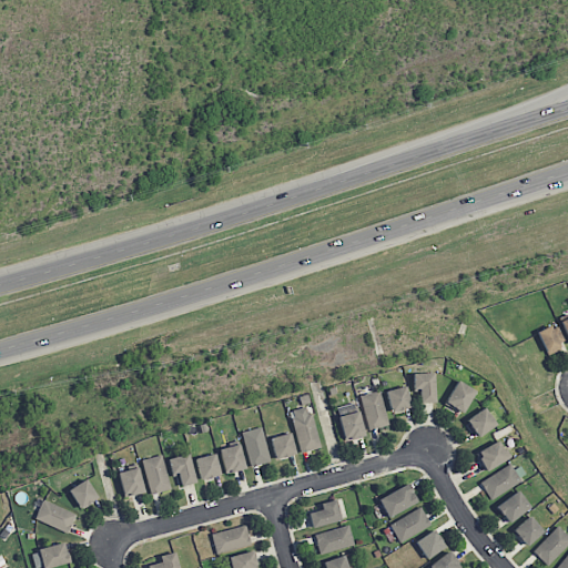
[(547,355),(560,348),(549,325),(536,332),(547,355)]
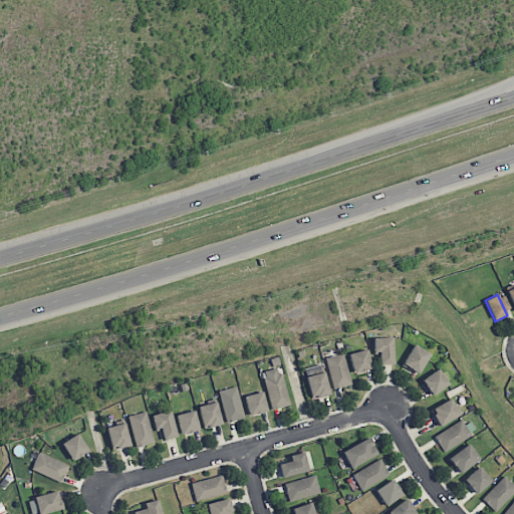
[(394,364),(393,336),(372,337),(372,352),(378,352),(379,364),(394,364)]
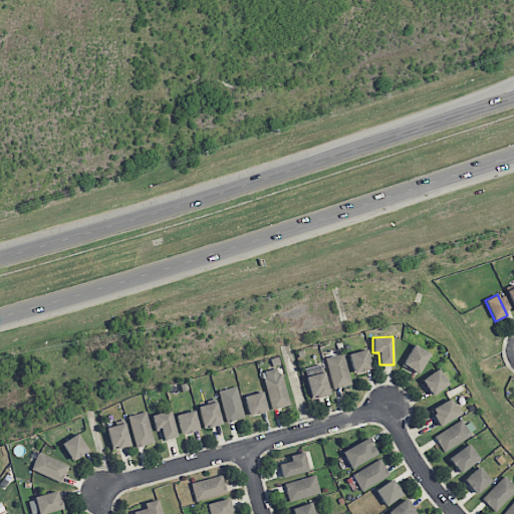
[(418,374),(430,353),(414,343),(402,364),(418,374)]
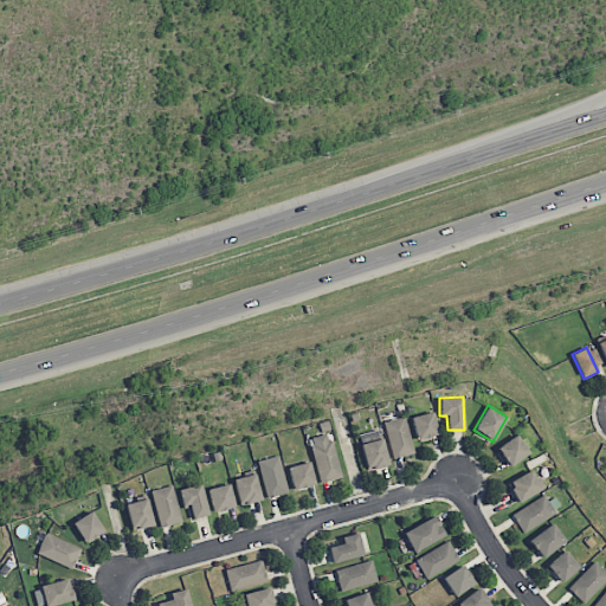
[(437,434),(432,411),(410,416),(416,440),(437,434)]
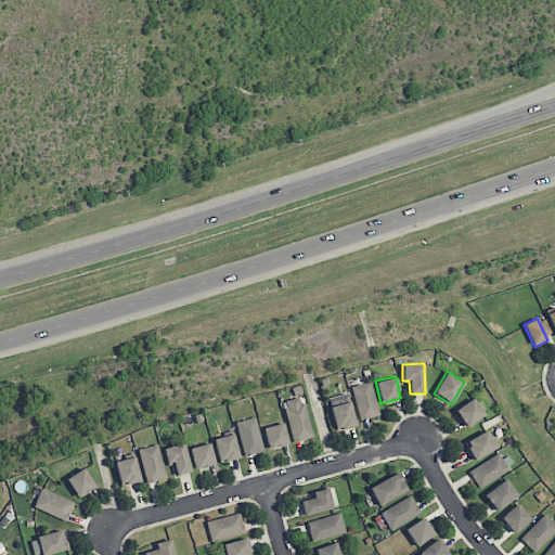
[(378,415),(370,381),(350,386),(359,421),(378,415)]
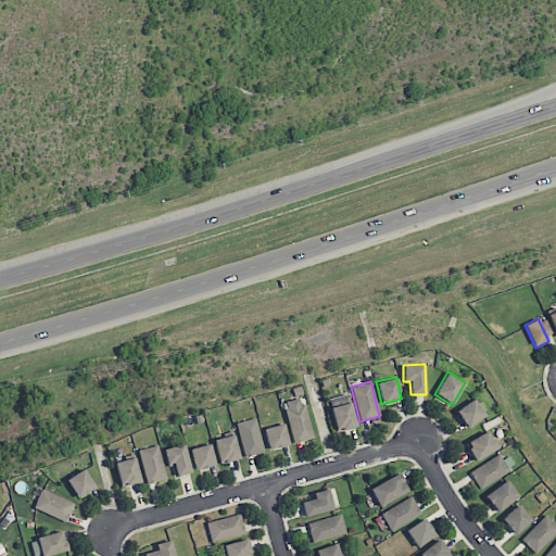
[(328,399),(337,431),(356,426),(348,393),(328,399)]
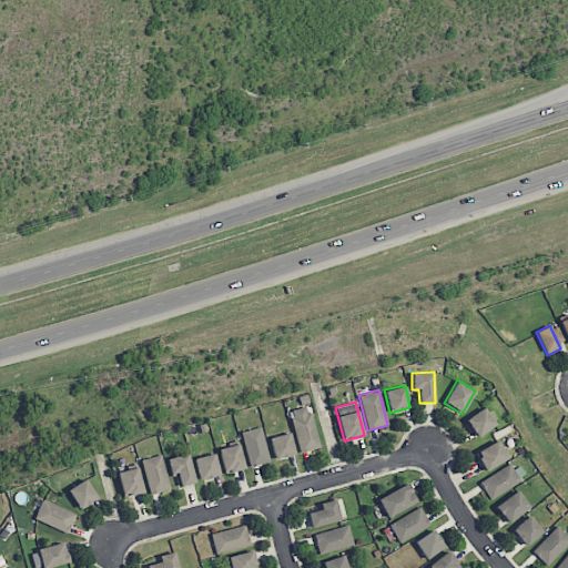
[(496,424),(484,407),(465,421),(477,437),(496,424)]
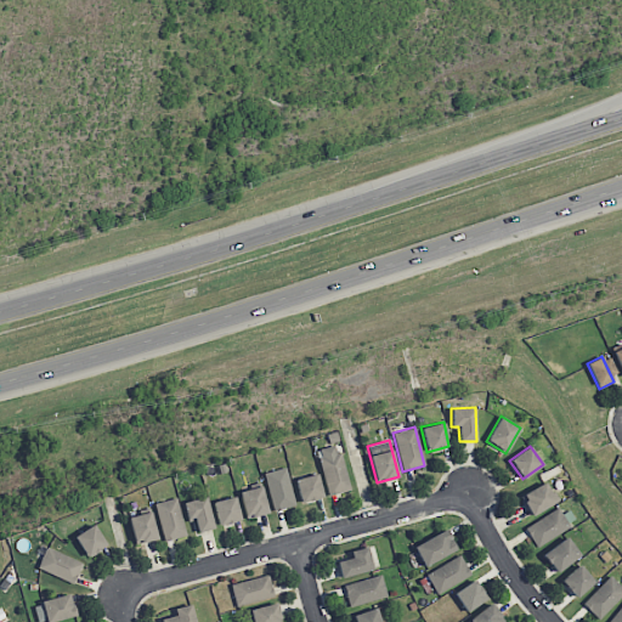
[(263,473),(273,510),(297,504),(286,467),(263,473)]
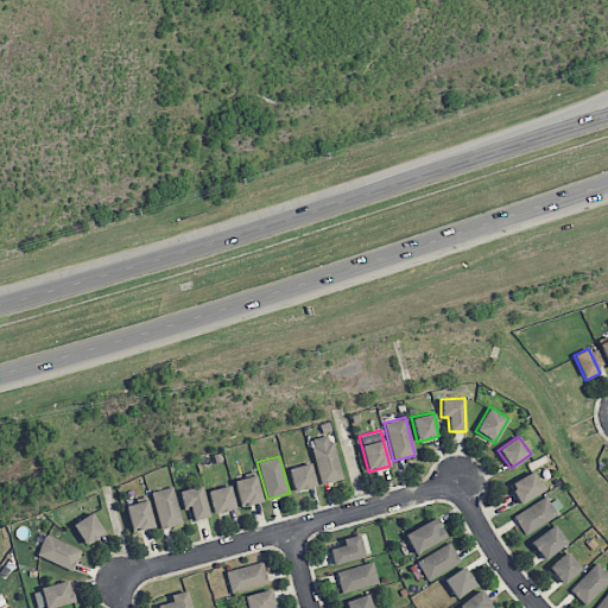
[(293,491),(316,486),(310,463),(287,468),(293,491)]
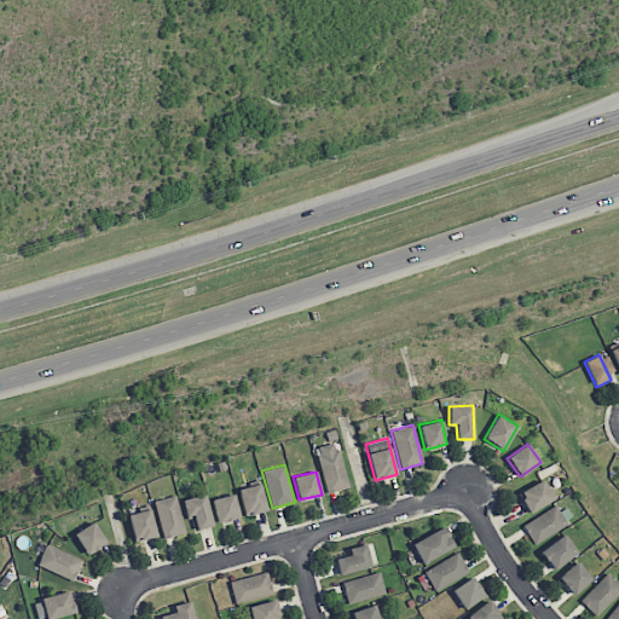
[(528,513),(554,499),(543,480),(518,493),(528,513)]
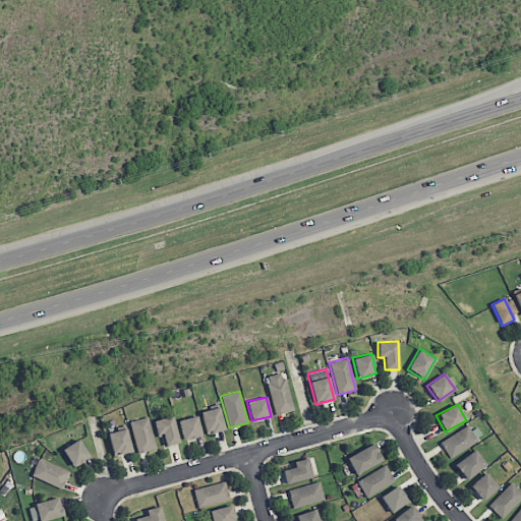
[(224,429),(219,406),(200,411),(207,435),(224,429)]
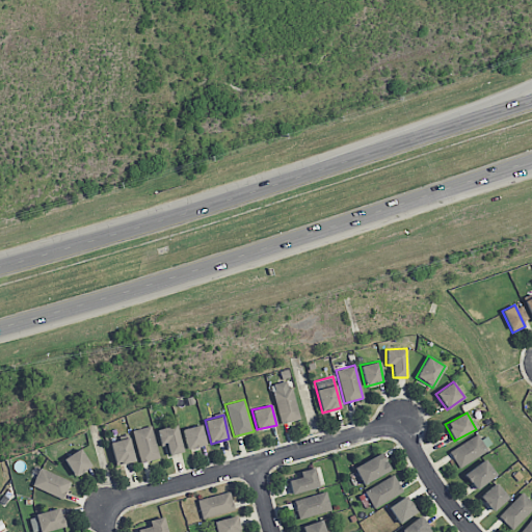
[(183,451),(175,424),(156,429),(161,447),(166,445),(168,455),(183,451)]
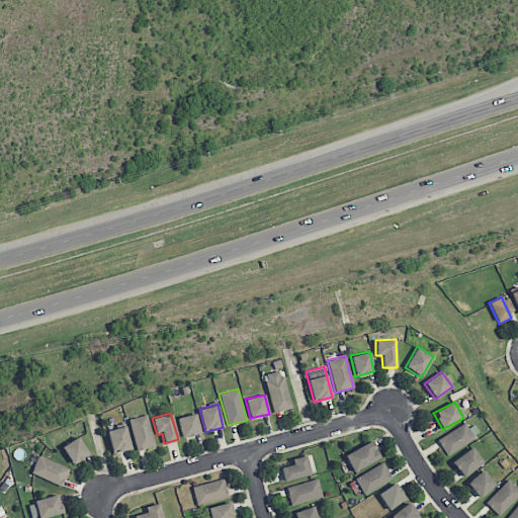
[(200,433),(195,413),(177,418),(182,438),(200,433)]
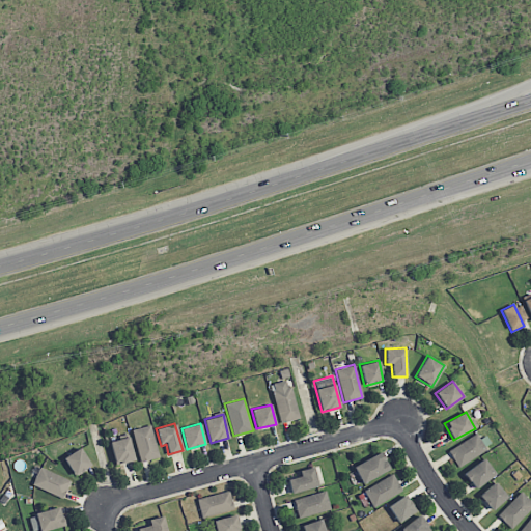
[(131,429),(140,462),(159,456),(150,424),(131,429)]
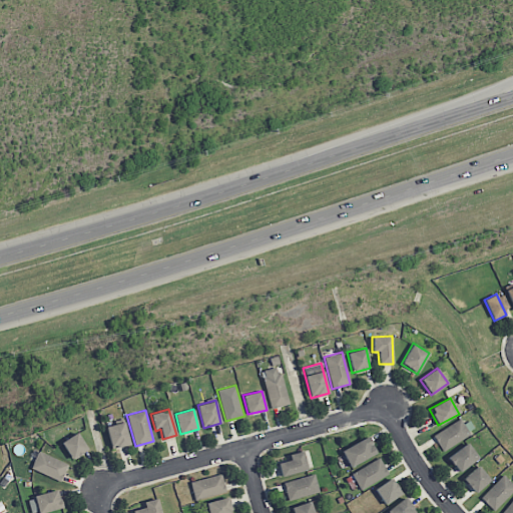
[(470,435),(460,418),(433,435),(443,451),(470,435)]
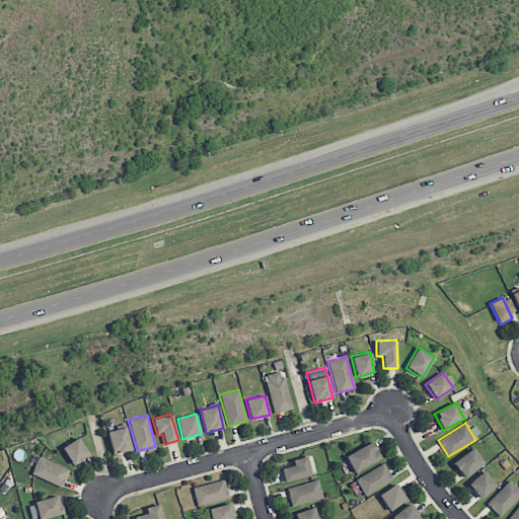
[(112,454),(131,450),(126,427),(107,431),(112,454)]
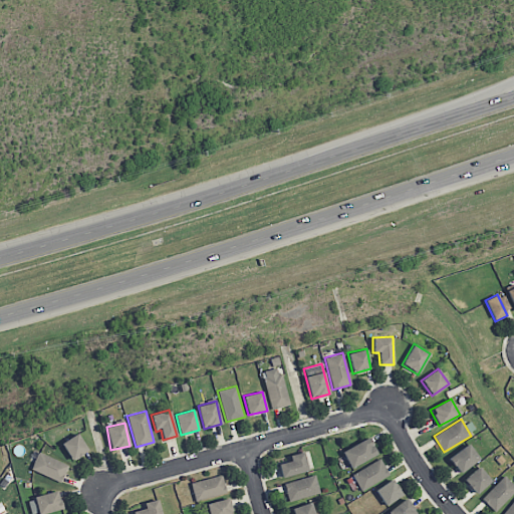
[(61,443),(72,460),(88,450),(76,433),(61,443)]
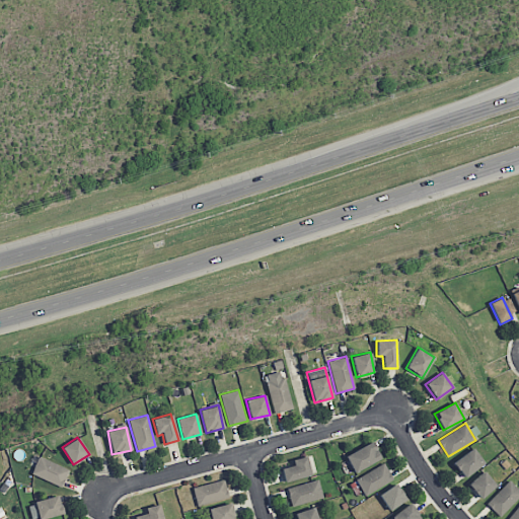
[(346,455),(354,471),(380,458),(372,442),(346,455)]
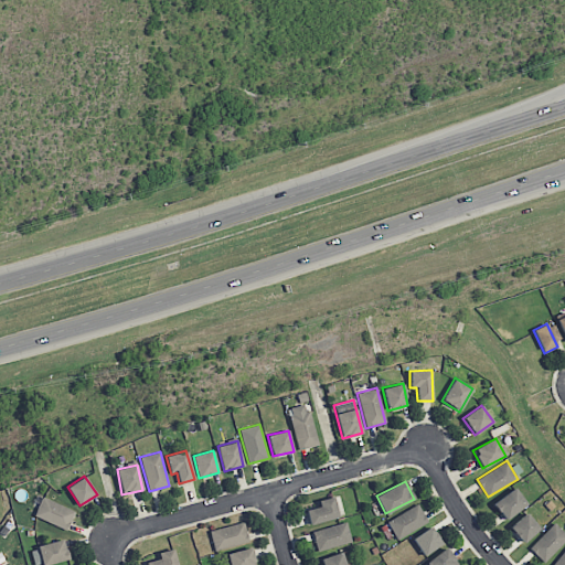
[(493,502),(504,520),(526,505),(515,488),(493,502)]
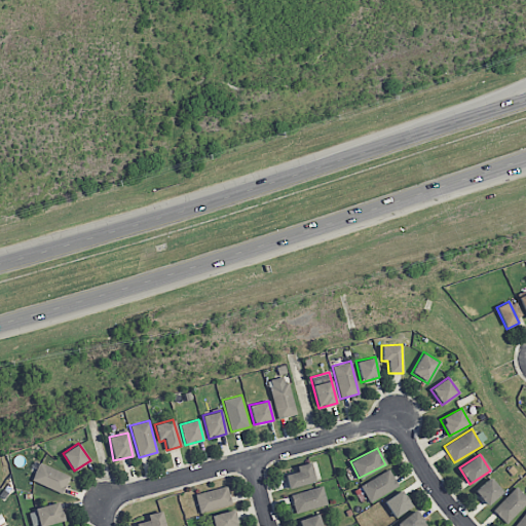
[(70,476),(39,462),(32,480),(63,493),(70,476)]
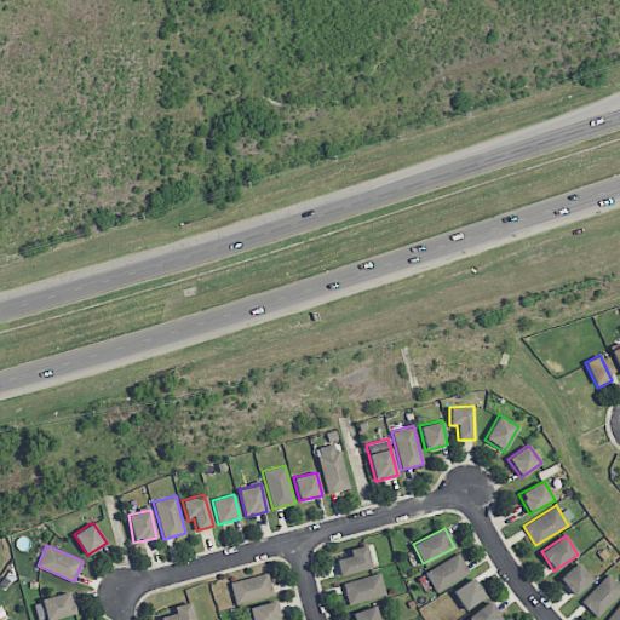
[(336,560),(340,575),(372,567),(366,545),(349,549),(350,556),(336,560)]
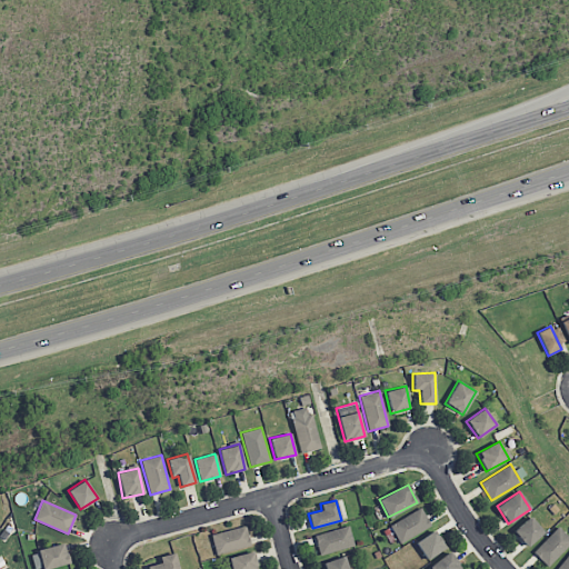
[(389,526),(400,543),(431,525),(420,507),(389,526)]
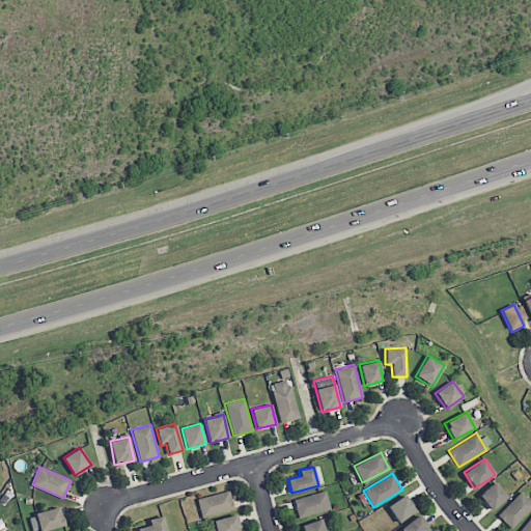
[(507,496),(494,481),(478,495),(492,510),(507,496)]
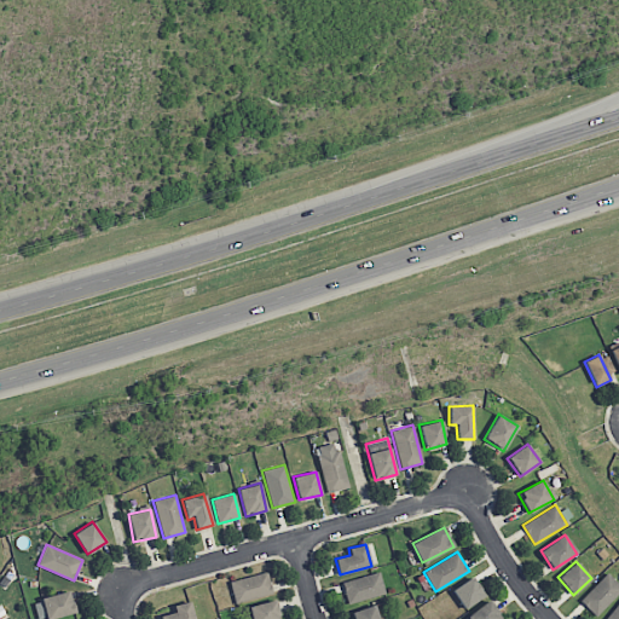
[(230,582),(235,602),(272,593),(267,572),(230,582)]
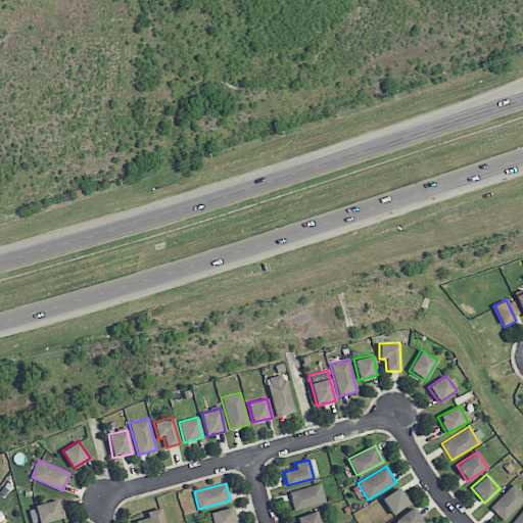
[(522,498),(522,493),(512,483),(490,508),(504,520),(522,498)]
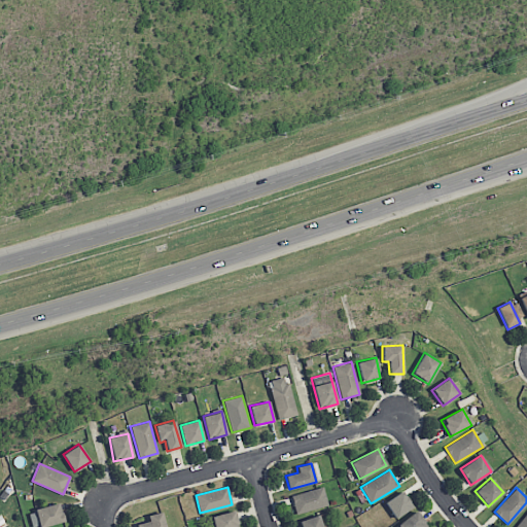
[(327,506),(324,488),(291,494),(295,513),(327,506)]
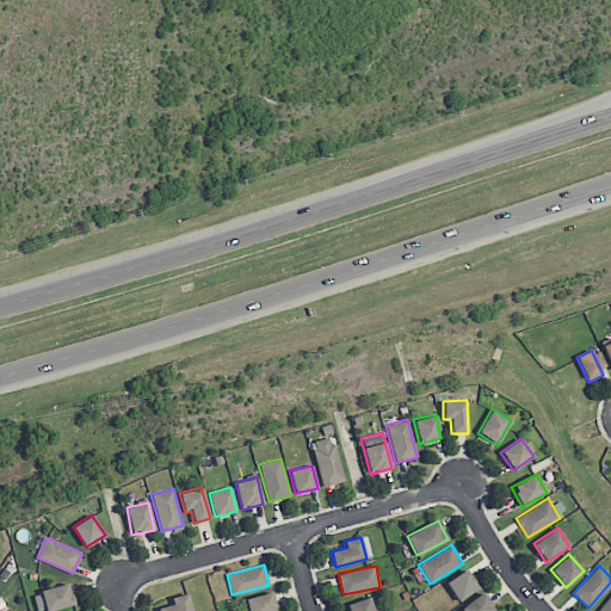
[(446,581),(457,600),(479,588),(467,569),(446,581)]
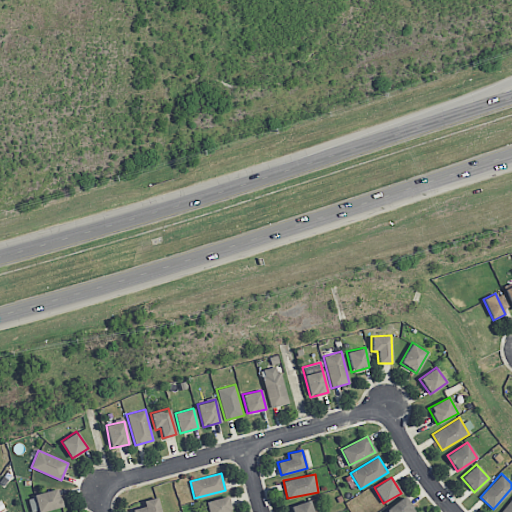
[(37,511),(62,507),(58,489),(28,496),(30,511),(37,511)]
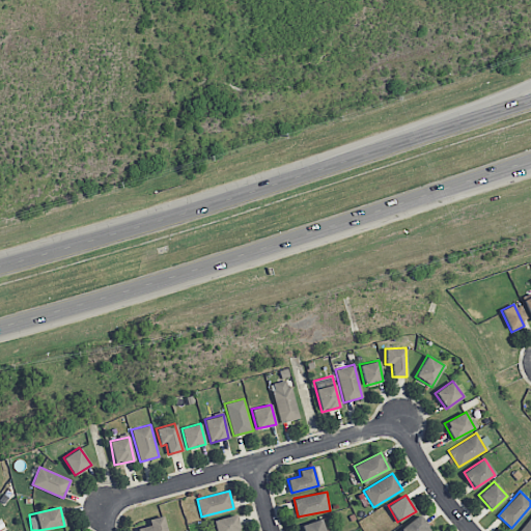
[(397,530),(428,530),(431,529),(419,513),(397,530)]
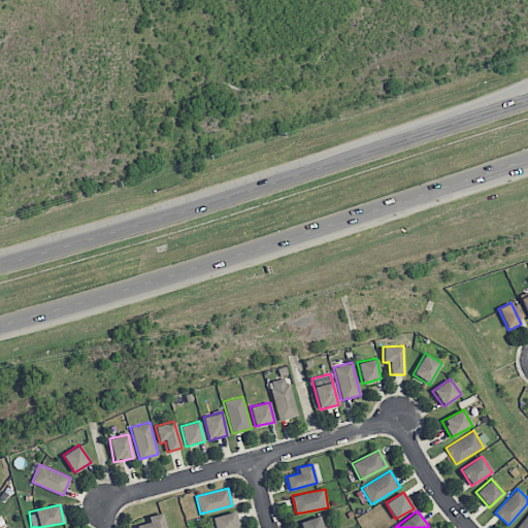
[(212,517),(213,527),(238,527),(235,512),(212,517)]
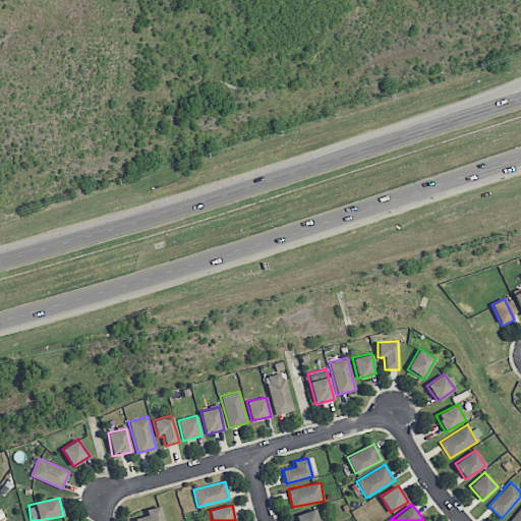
[(163,520),(161,506),(146,508),(147,516),(135,518),(135,520),(163,520)]
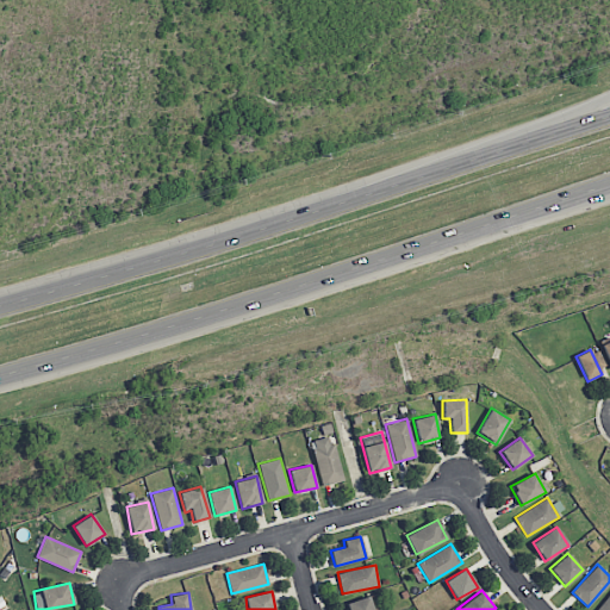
[(609,609),(609,592),(596,609),(609,609)]
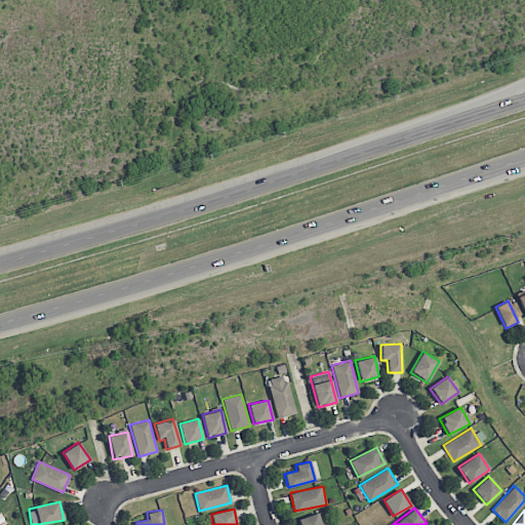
[(298,518),(299,524),(320,524),(318,514),(298,518)]
